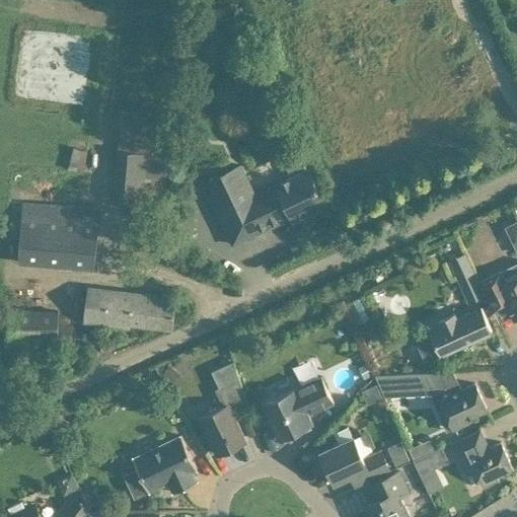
[(228,4),(215,10),(219,20),(232,14),(228,4)]
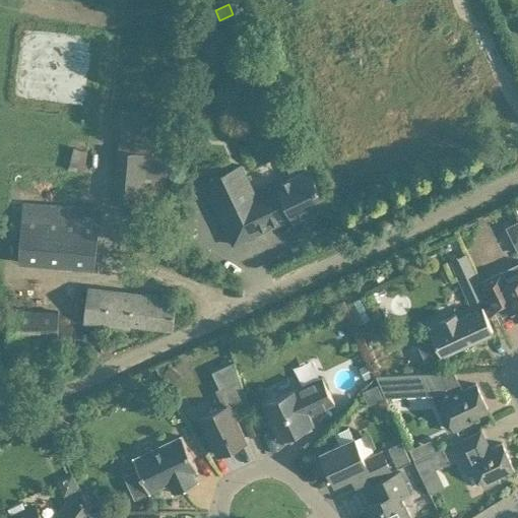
[(163,205),(170,136),(147,133),(148,115),(120,113),(112,200),(163,205)]
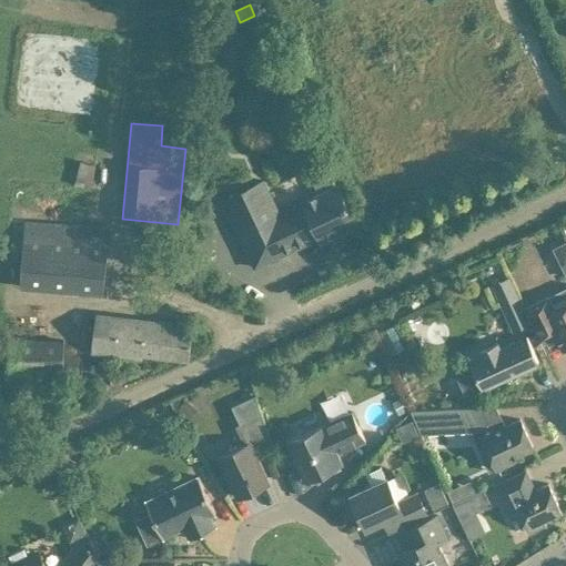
[(93,168),(79,162),(72,187),(87,190),(93,168)]
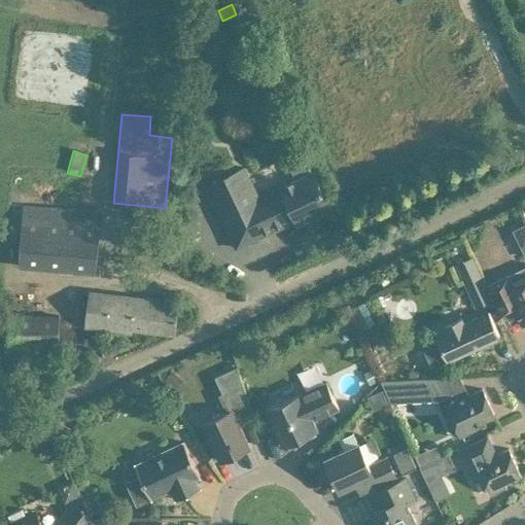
[(202,175),(207,186),(206,186),(235,250),(294,221),(296,225),(328,211),(311,174),(309,174),(306,166),(301,163),(292,166),(290,172),(294,181),(279,188),(279,189),(257,200),(243,169),(228,176),(222,166),(202,175)]
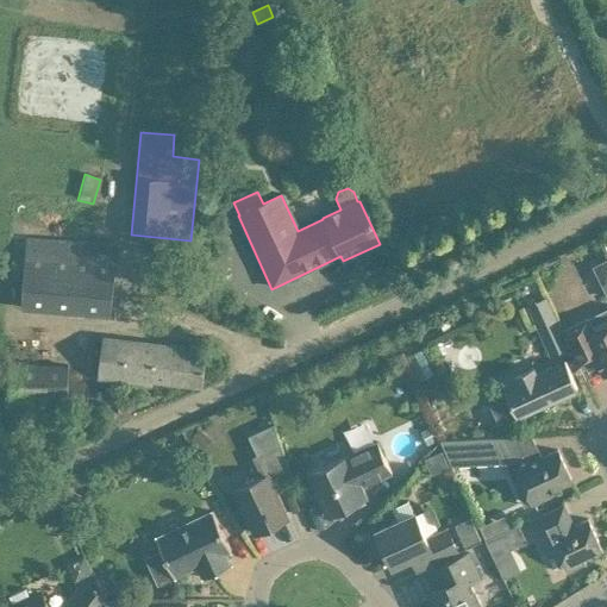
[(110,317),(112,293),(116,246),(26,238),(20,310),(110,317)]
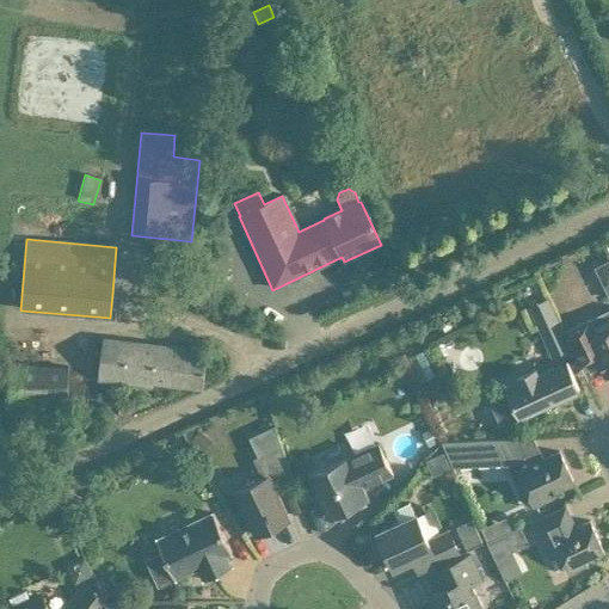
[(608,265),(608,263),(594,270),(598,281),(608,275),(608,265)]
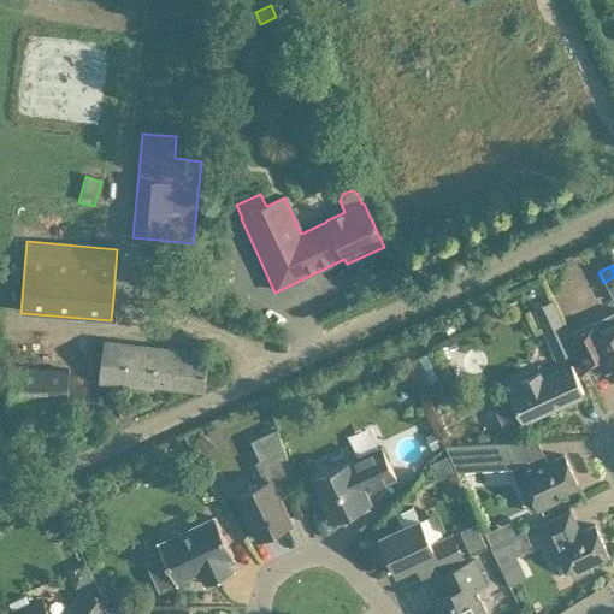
[(188,297),(189,269),(161,266),(159,296),(188,297)]
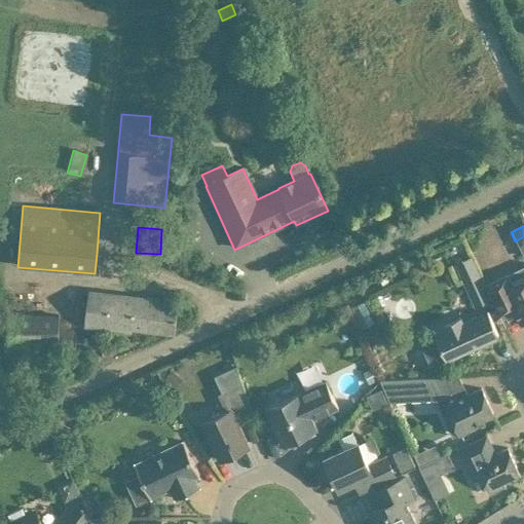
[(470,257),(453,265),(468,295),(484,288),(470,257)]
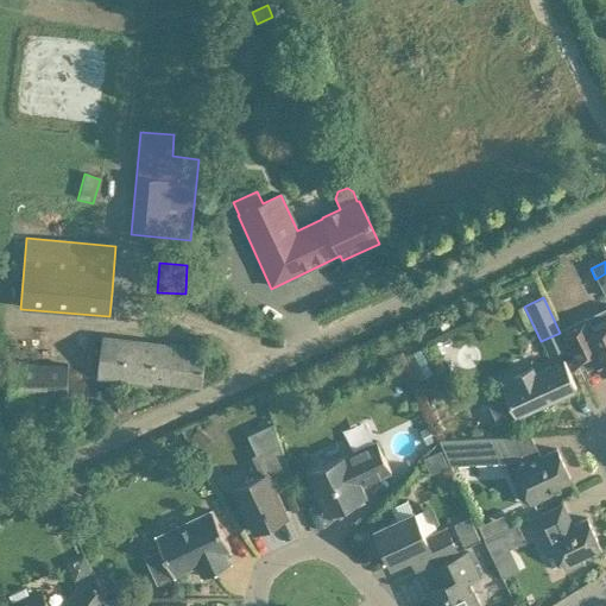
[(519,317),(512,321),(517,333),(525,329),(519,317)]
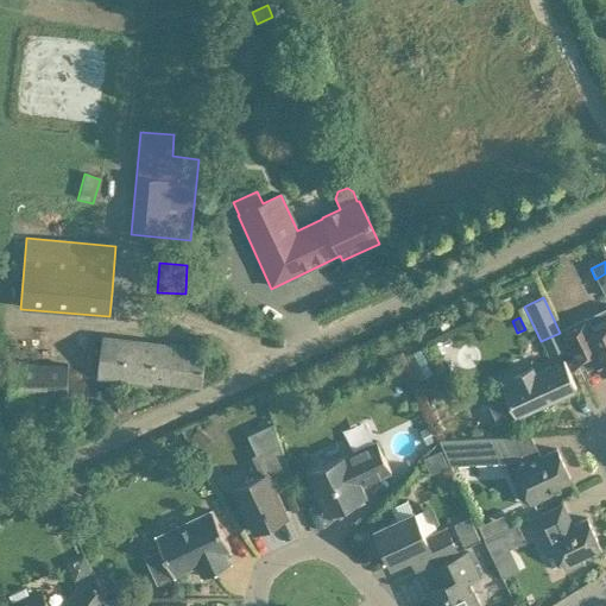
[(586,319),(560,330),(578,367),(594,359),(601,374),(605,371),(605,324),(592,332),(586,319)]
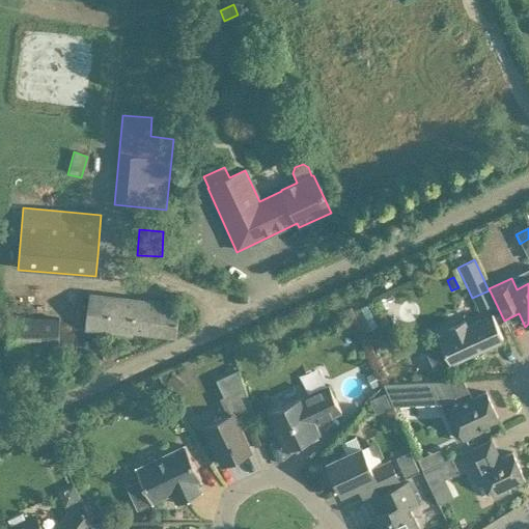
[(131,333),(175,339),(179,306),(88,295),(83,331),(131,337),(131,333)]
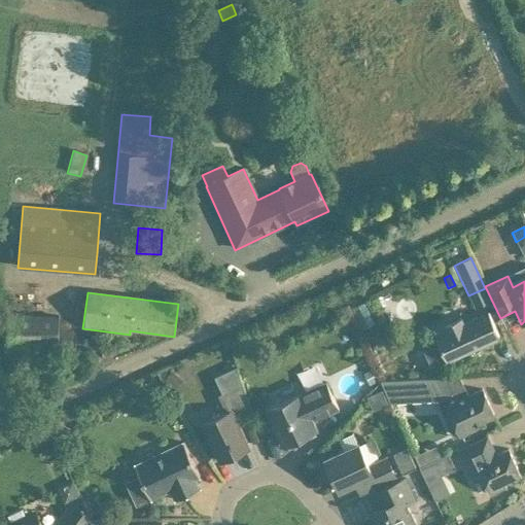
[(353,308),(362,329),(374,324),(364,304),(353,308)]
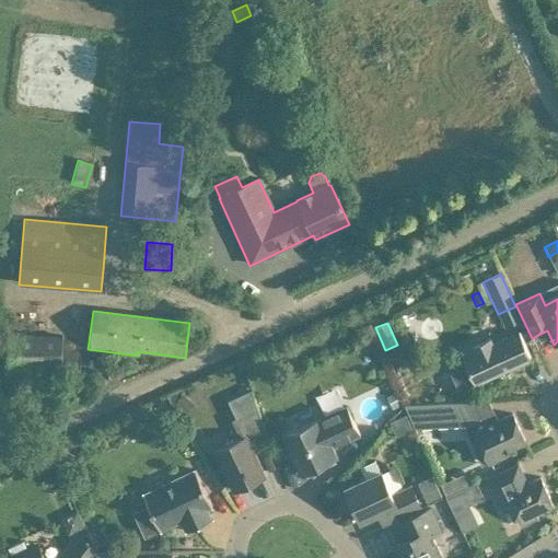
[(367,325),(355,330),(359,340),(371,335),(367,325)]
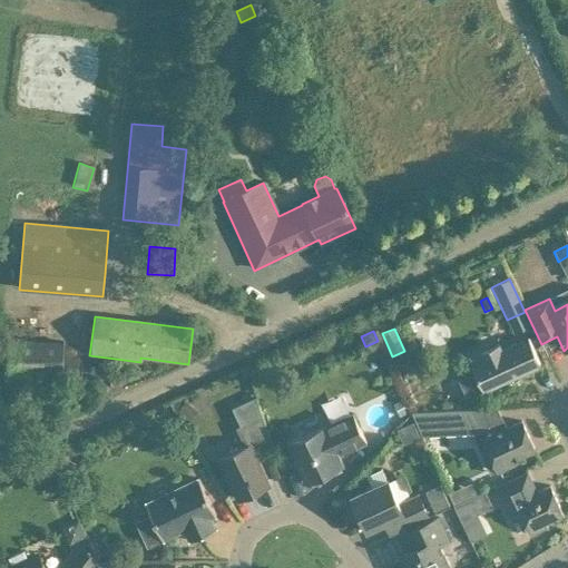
[(464,353),(470,365),(472,369),(456,375),(464,395),(480,389),(482,393),(540,366),(530,346),(530,343),(528,339),(501,351),(498,345),(480,353),(477,348),(464,353)]
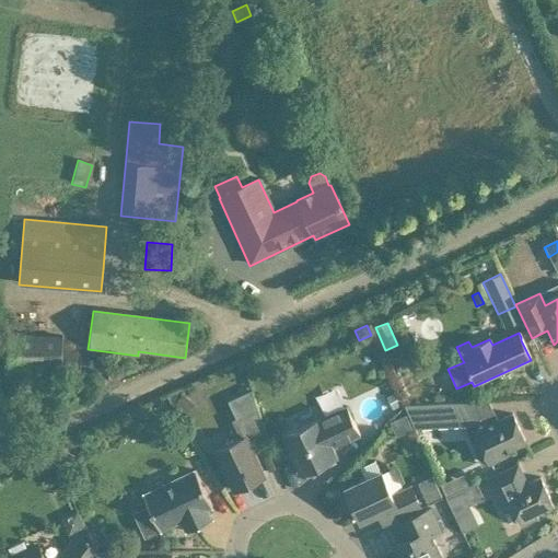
[(38,369),(61,369),(61,338),(8,337),(7,382),(38,383),(38,369)]
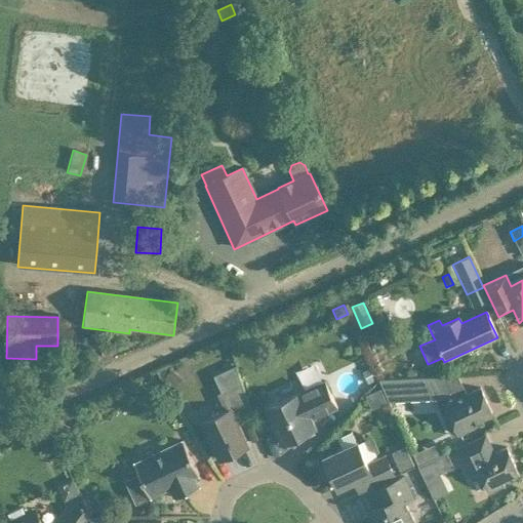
[(212,377),(219,393),(216,395),(225,412),(201,424),(218,460),(247,447),(237,425),(252,417),(241,384),(235,366),(212,377)]
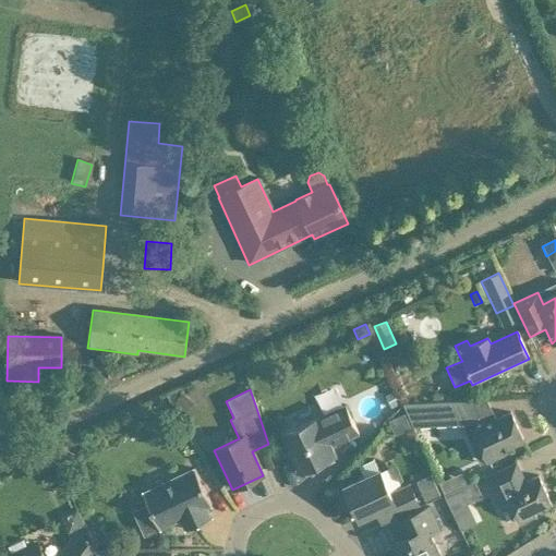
[(393,393),(384,397),(390,409),(399,405),(393,393)]
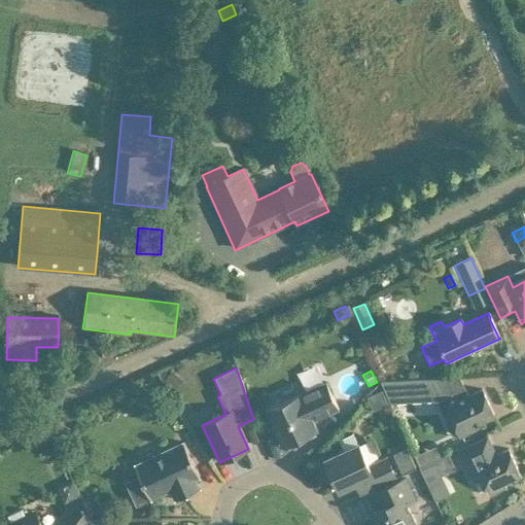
[(170,373),(162,381),(171,389),(178,380),(170,373)]
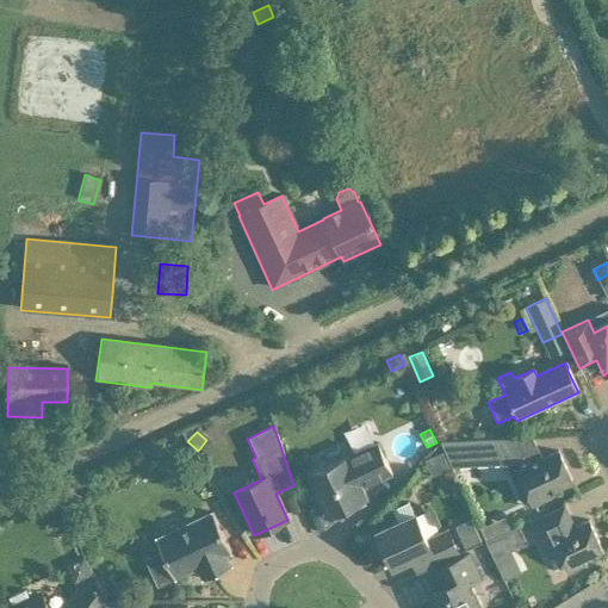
[(503,440),(440,442),(451,467),(504,465),(516,489),(522,485),(532,507),(550,497),(548,494),(571,483),(557,452),(541,459),(531,438),(507,439),(503,440)]
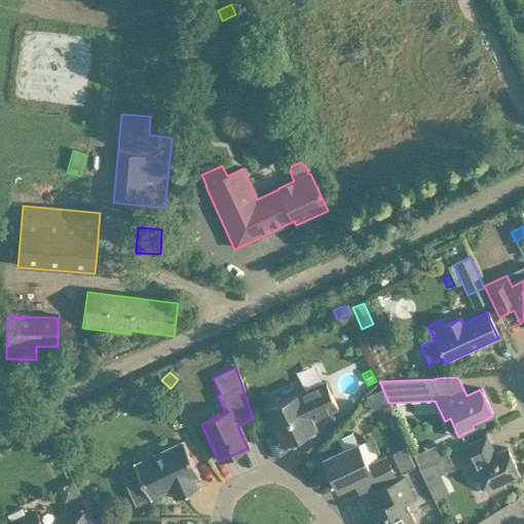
[(265,410),(272,425),(273,428),(282,447),(315,432),(310,421),(337,409),(328,390),(327,387),(325,383),(299,396),(298,394),(265,410)]
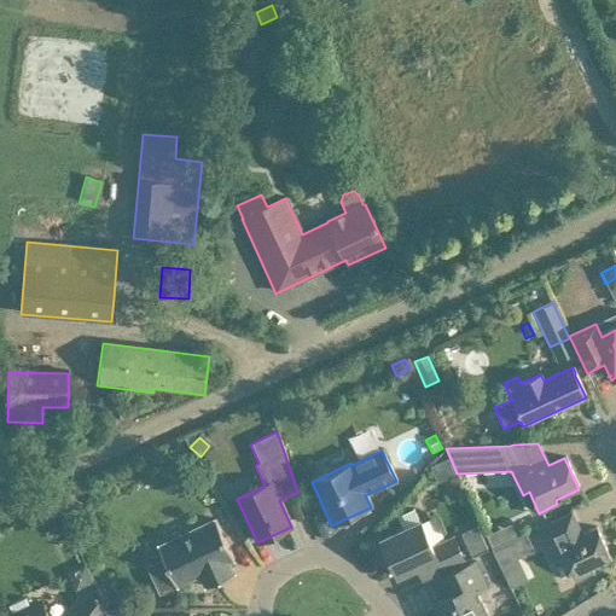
[(54,500),(41,505),(47,518),(59,512),(54,500)]
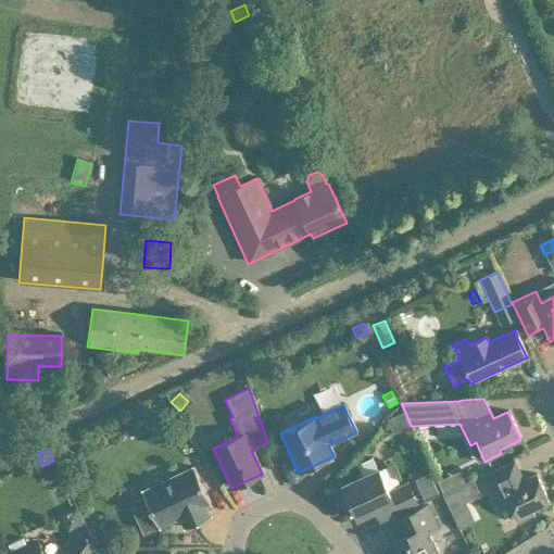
[(483,475),(489,487),(489,489),(499,508),(507,505),(516,523),(532,515),(530,511),(548,503),(534,475),(523,481),(513,462),(483,475)]
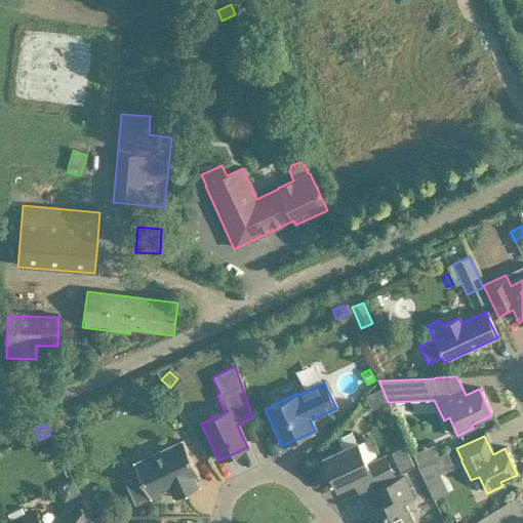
[(51,437),(38,443),(44,455),(56,449),(51,437)]
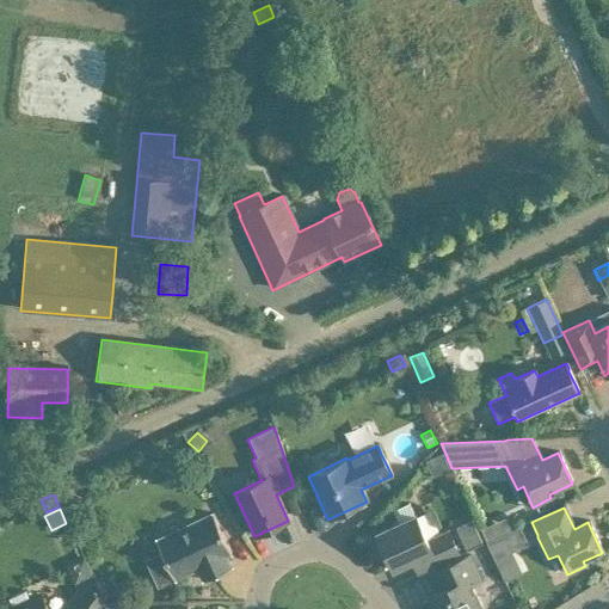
[(157,589),(197,570),(203,582),(231,568),(225,557),(231,554),(211,515),(155,541),(160,553),(143,560),(157,589)]
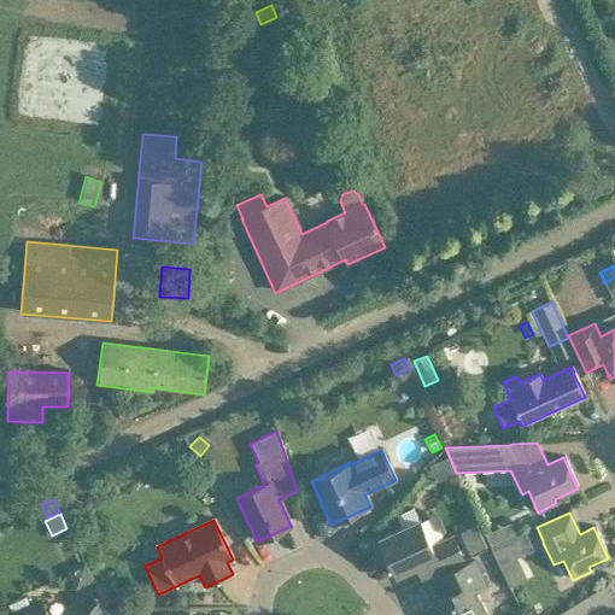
[(431,577),(452,567),(462,562),(451,537),(429,546),(419,522),(379,540),(396,575),(425,562),(431,577)]
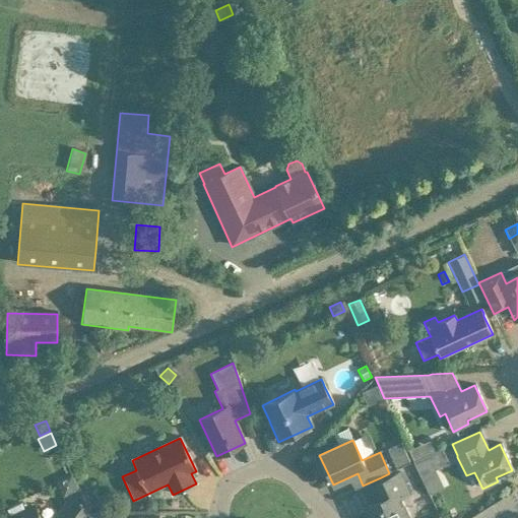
[(413,461),(426,456),(423,450),(416,447),(408,450),(413,461)]
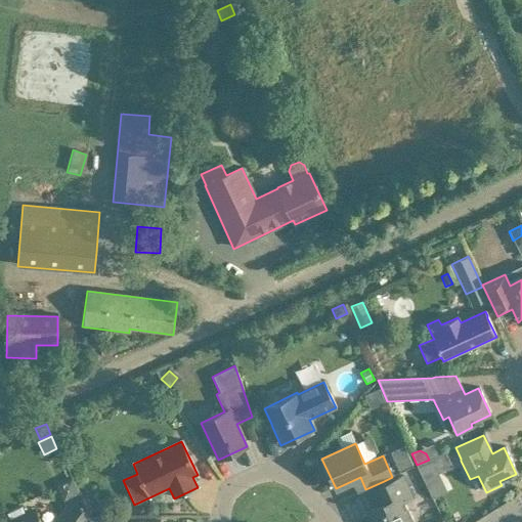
[(437,457),(417,466),(432,499),(445,493),(437,474),(450,468),(444,452),(437,457)]
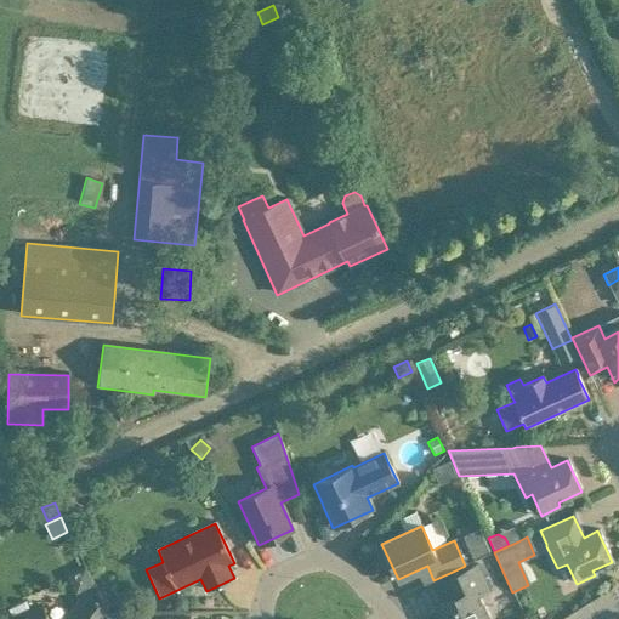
[(464,572),(460,574),(438,584),(447,601),(437,606),(442,618),(488,618),(478,596),(488,590),(478,568),(478,567),(477,566),(464,572)]
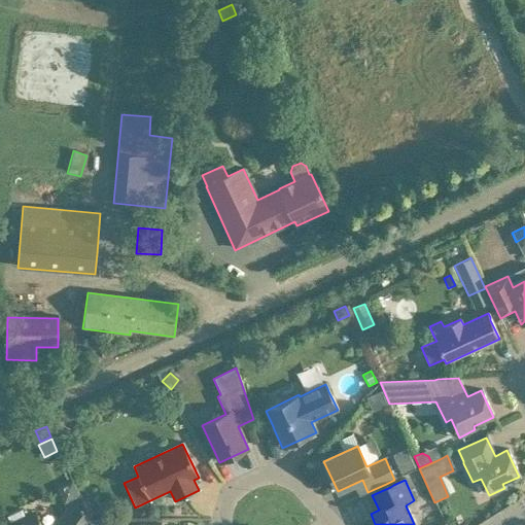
[(72,506),(84,501),(77,488),(66,493),(72,506)]
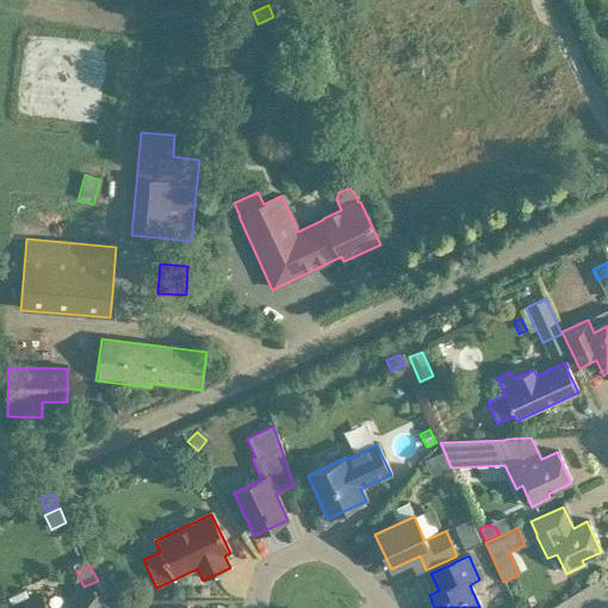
[(98,607),(103,601),(86,588),(70,607),(98,607)]
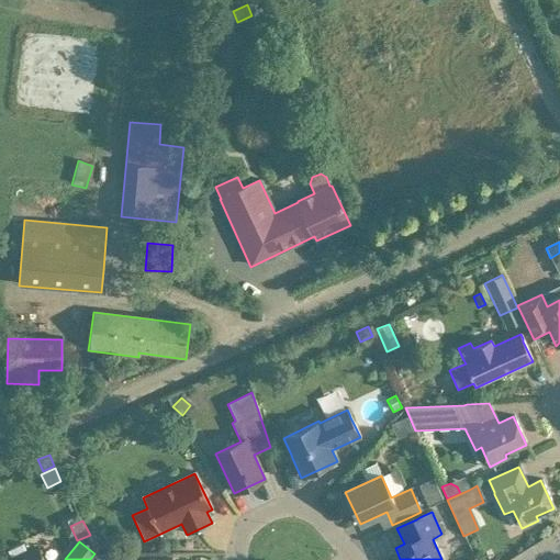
[(42,559),(38,551),(36,546),(25,550),(22,545),(7,551),(9,559),(42,559)]
